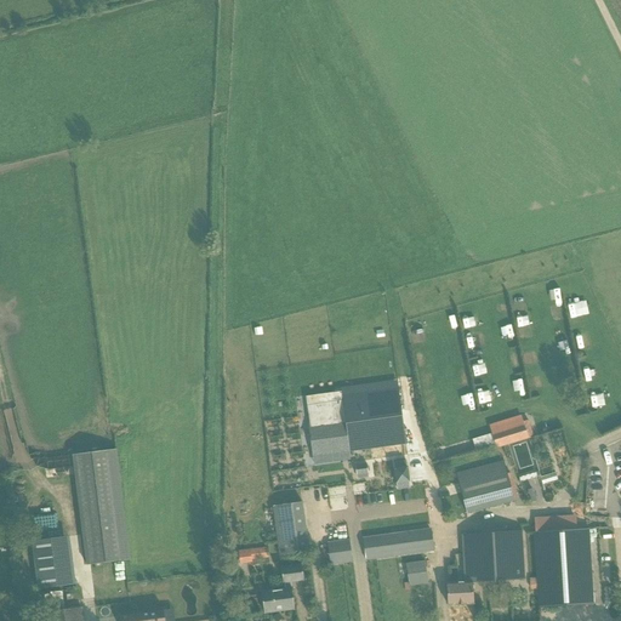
[(569,311),(581,308),(580,297),(567,300),(569,311)]
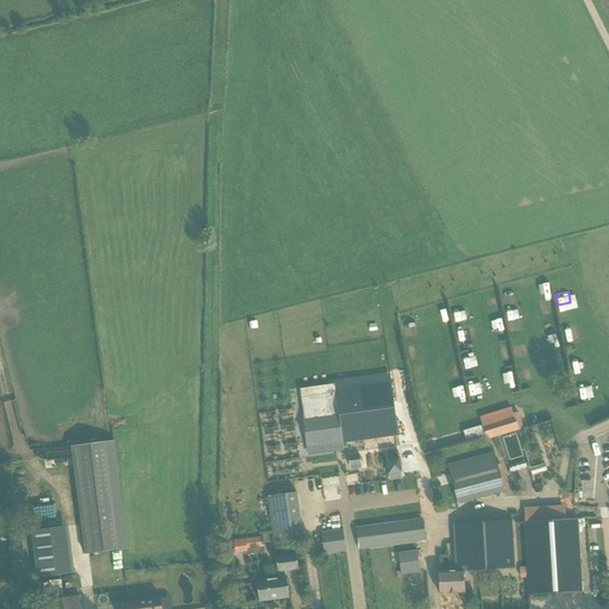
[(503,297),(504,308),(516,308),(515,297),(503,297)]
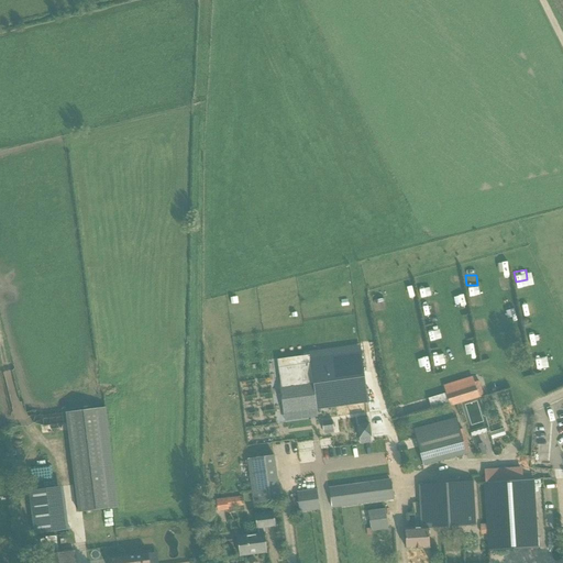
[(472,307),(484,305),(482,295),(471,297),(472,307)]
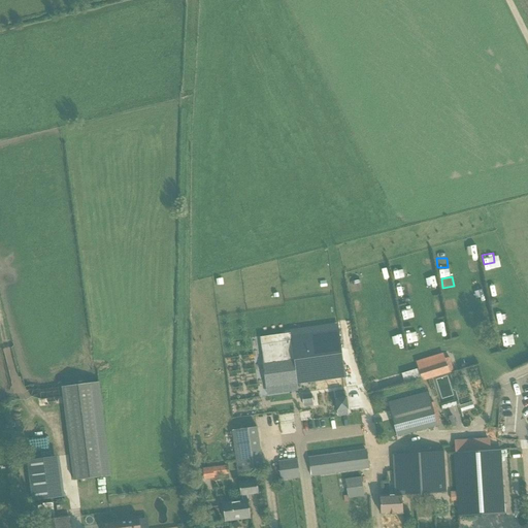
[(409,288),(398,291),(400,300),(411,298),(409,288)]
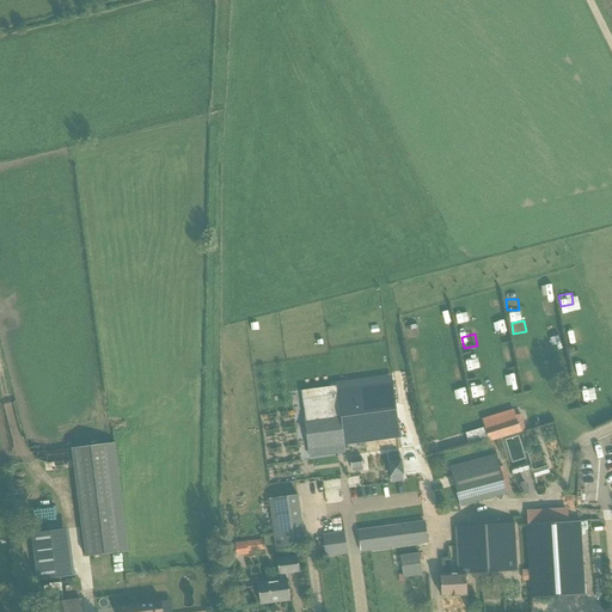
[(516,347),(518,357),(531,356),(528,346),(516,347)]
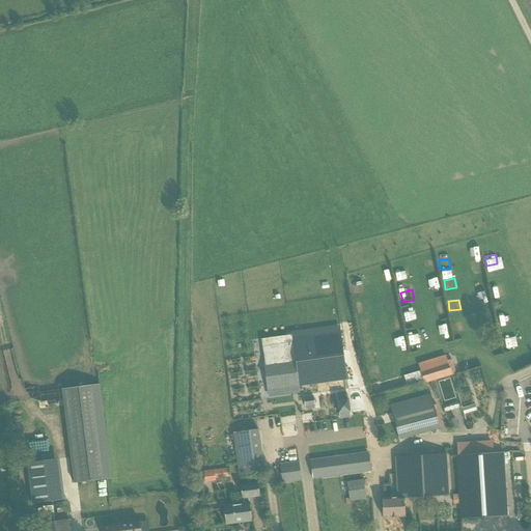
[(404,310),(409,328),(417,326),(412,308),(404,310)]
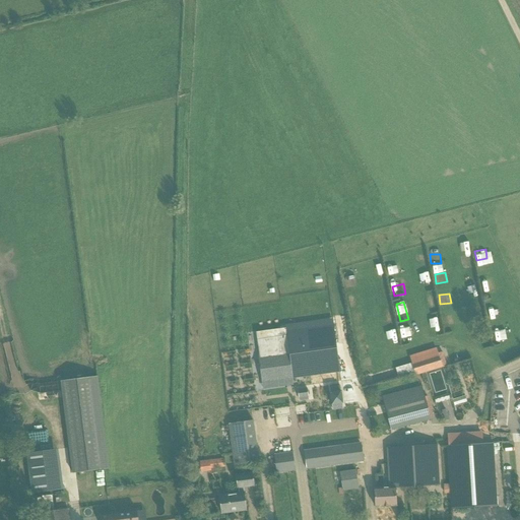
[(286,336),(257,339),(260,356),(258,358),(262,383),(291,379),(339,372),(333,325),(285,332),(286,336)]
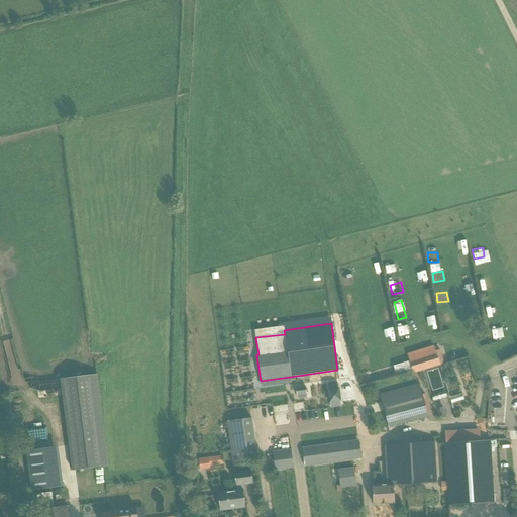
[(412,374),(442,364),(435,343),(405,354),(412,374)]
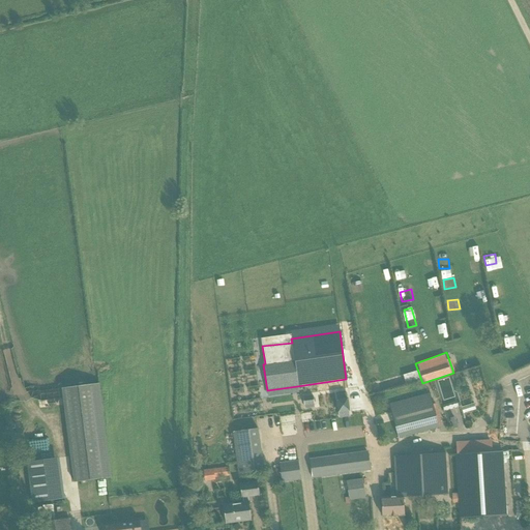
[(94,385),(62,388),(74,482),(106,478),(94,385)]
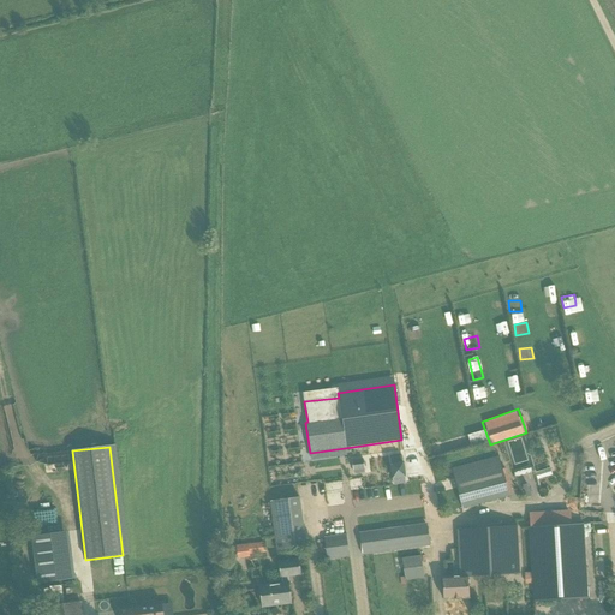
[(401,457),(389,459),(394,485),(405,483),(401,457)]
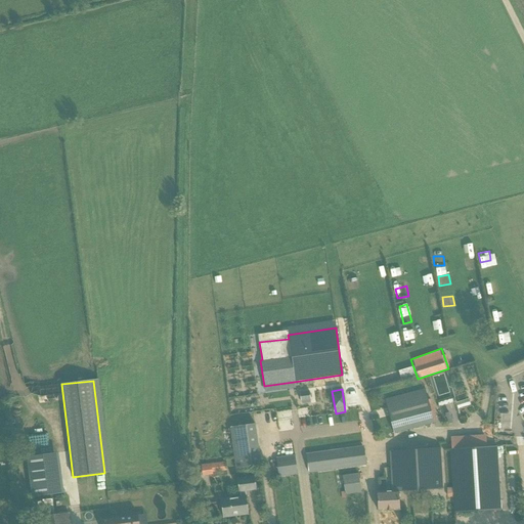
[(434,423),(425,390),(385,401),(393,433),(434,423)]
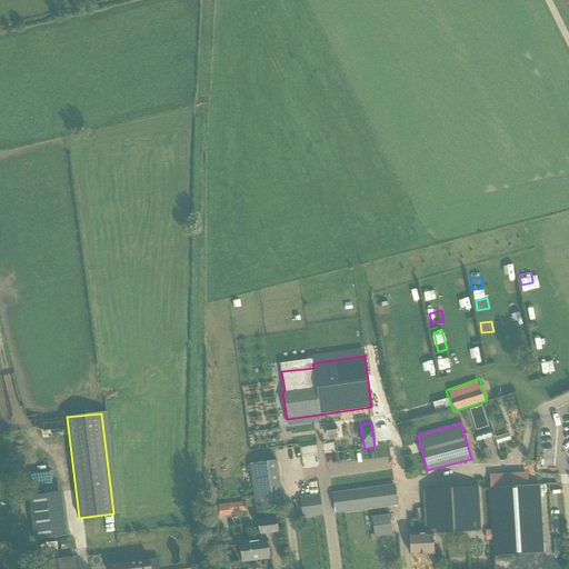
[(336,426),(325,427),(327,436),(337,435),(336,426)]
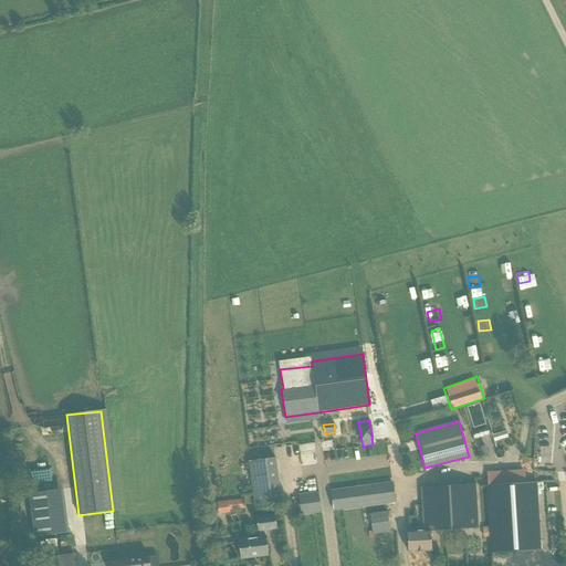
[(274,457),(249,461),(254,505),(281,502),(274,457)]
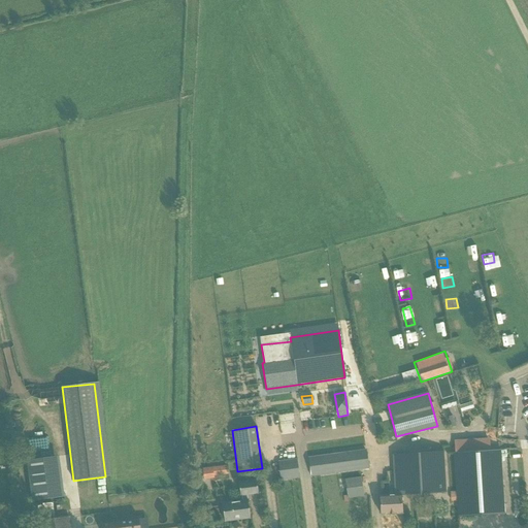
[(464,452),(454,453),(456,493),(457,502),(458,517),(504,515),(500,450),(489,451),(488,440),(463,441),(464,452)]
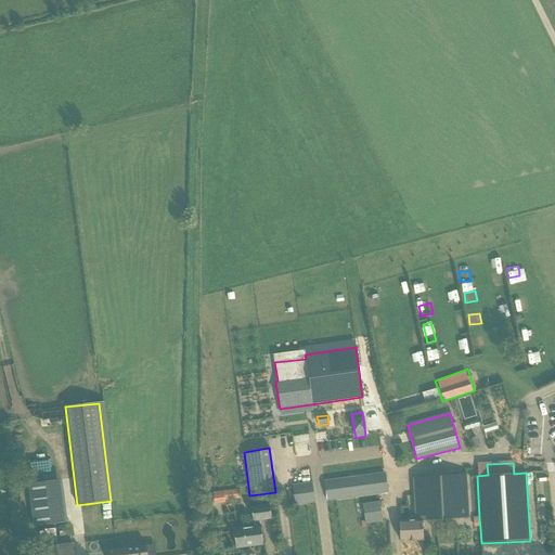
[(385,474),(324,481),(326,501),(387,492),(385,474)]
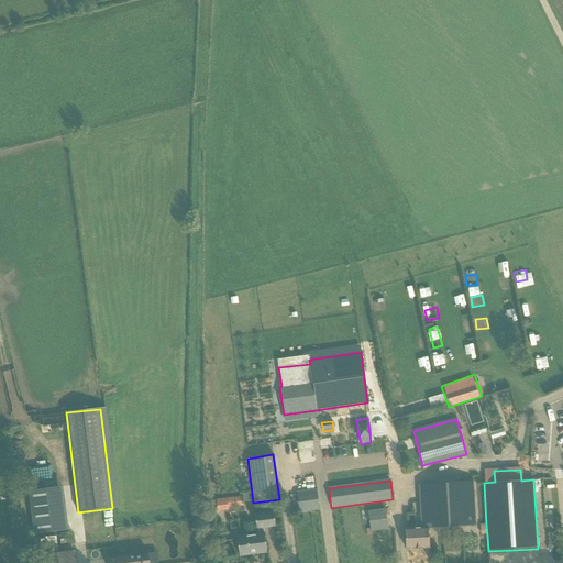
[(405,530),(405,538),(406,549),(429,548),(428,528),(475,526),(473,482),(418,484),(421,529),(405,530)]
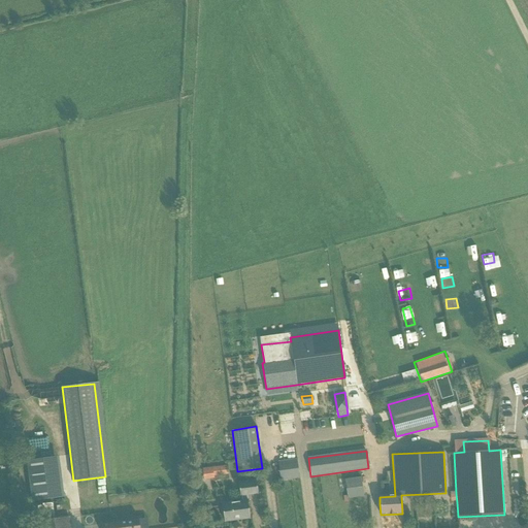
[(297,460),(277,462),(281,481),(299,477),(297,460)]
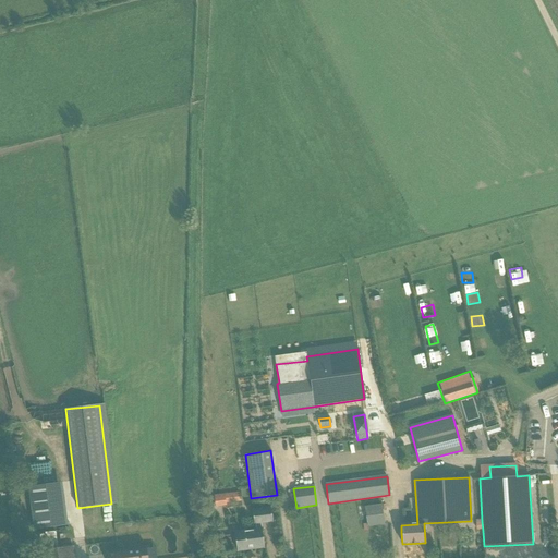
[(240,492),(214,495),(215,507),(225,506),(225,504),(241,501),(240,492)]
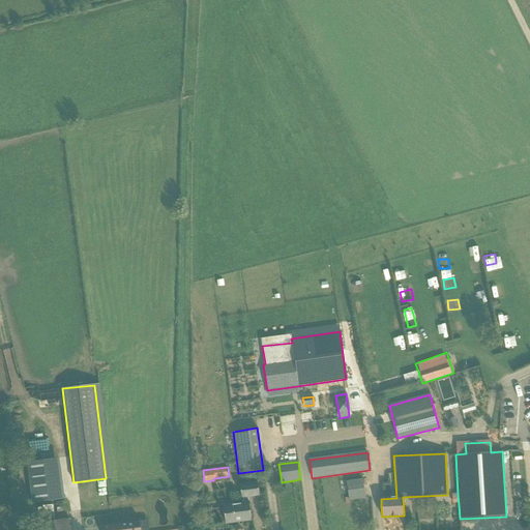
[(362,479),(347,481),(349,500),(364,498),(362,479)]
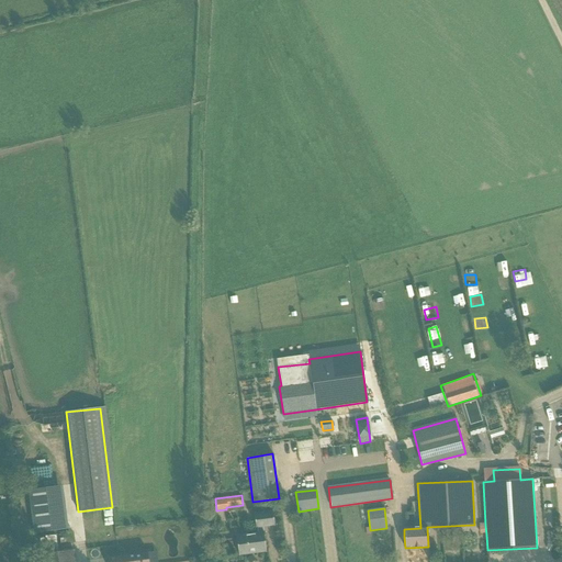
[(236,534),(237,542),(238,553),(256,551),(256,553),(266,552),(262,526),(274,524),(272,510),(254,514),(256,531),(236,534)]
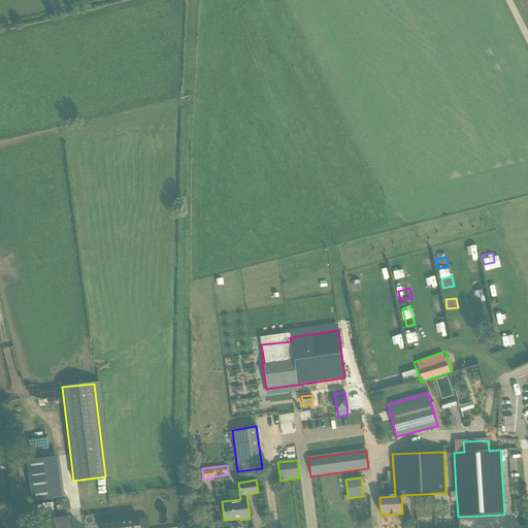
[(70,527),(69,518),(38,521),(39,527),(70,527)]
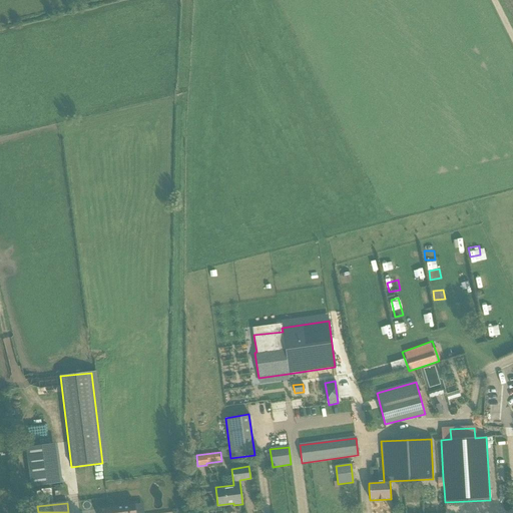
[(136,512),(135,504),(99,509),(99,512),(136,512)]
